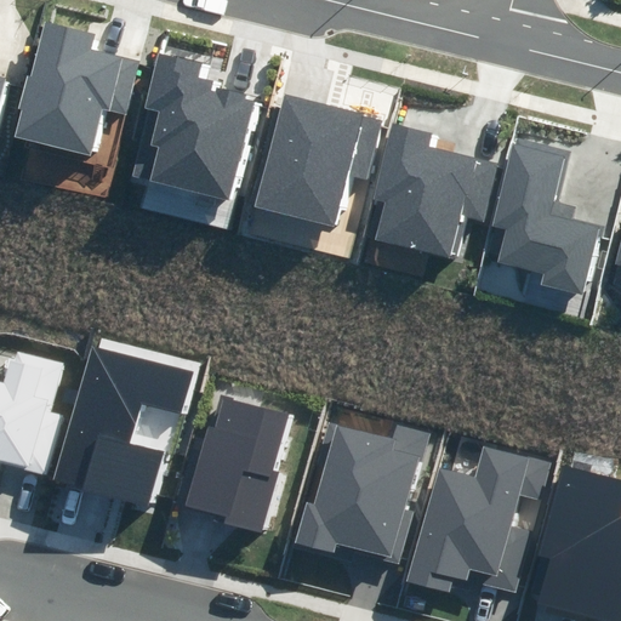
[(13,136),(89,155),(101,108),(129,115),(142,63),(92,50),(96,34),(43,22),(13,136)]
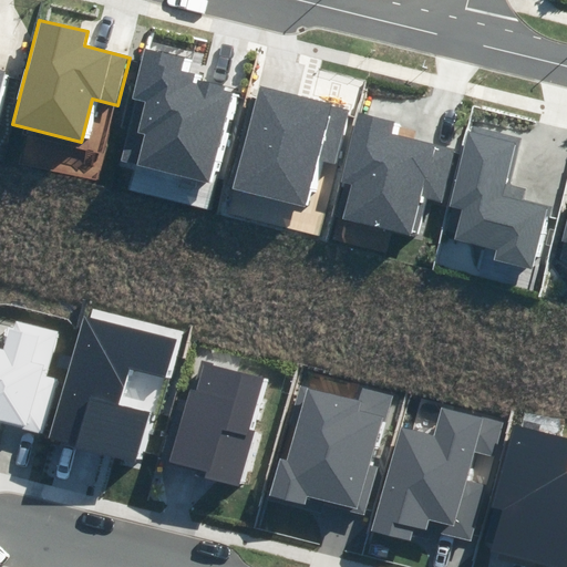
[(120,160),(209,183),(233,93),(223,91),(224,85),(200,80),(199,84),(194,83),(196,73),(179,70),(183,58),(148,49),(120,160)]
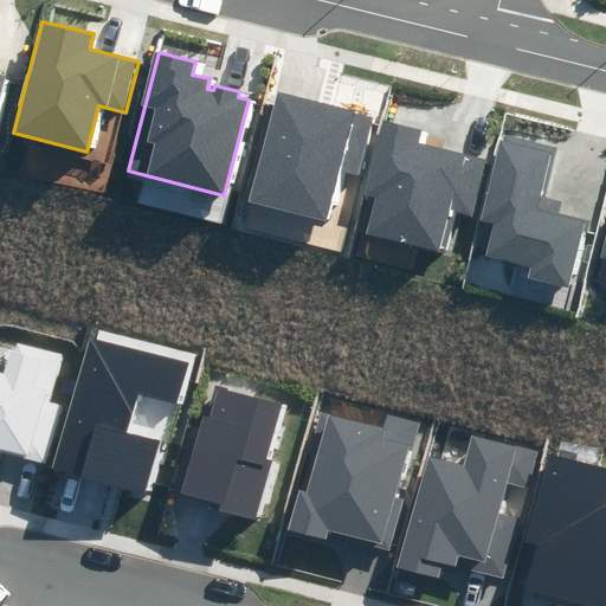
[(249,200),(328,220),(341,169),(360,174),(374,116),(277,91),(249,200)]
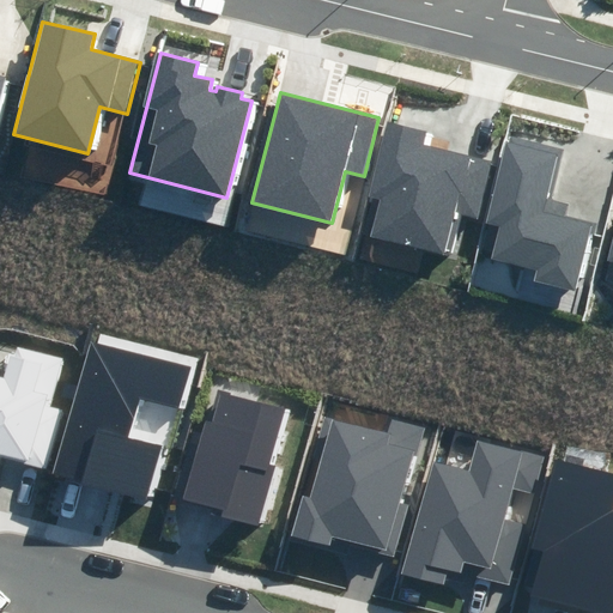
[(369,236),(445,253),(455,213),(478,219),(492,162),(422,145),(425,131),(387,121),(369,196),(378,199),(369,236)]
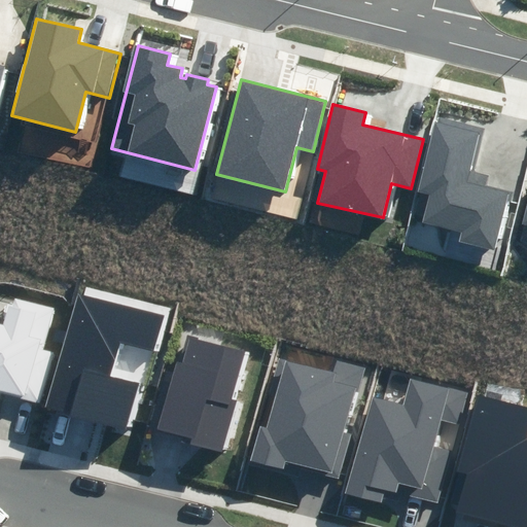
[(459,240),(495,249),(510,190),(486,184),(489,175),(473,172),(485,128),(437,116),(419,191),(428,195),(422,222),(460,232),(459,240)]
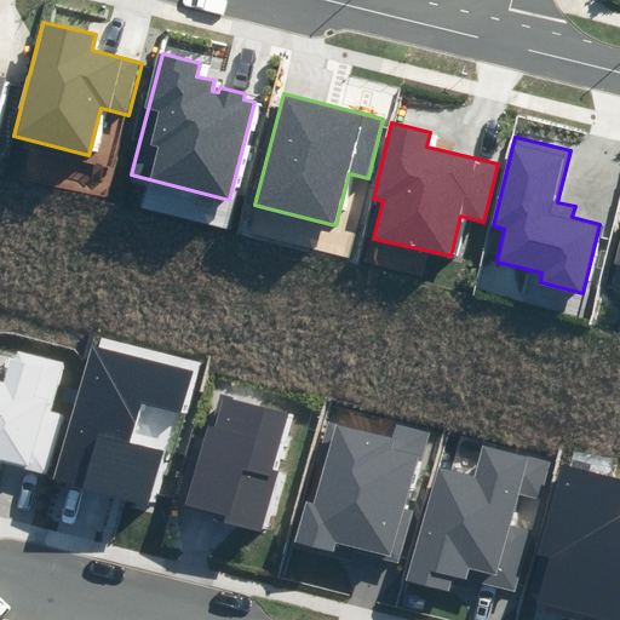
[(52,478),(148,506),(164,454),(130,445),(142,402),(182,414),(194,373),(91,344),(52,478)]
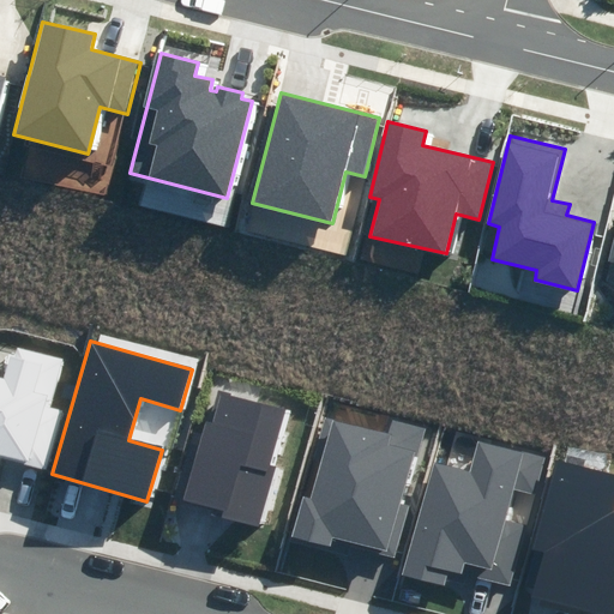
[(0,458),(0,457),(44,469),(60,411),(50,409),(64,360),(13,345),(4,378),(0,377),(0,458)]
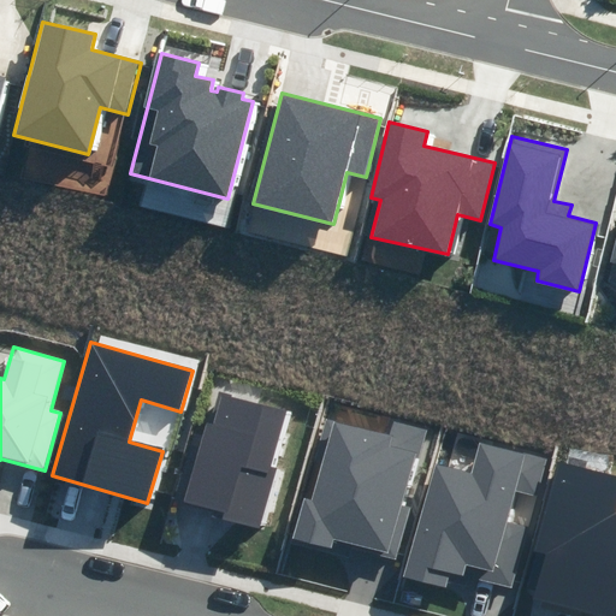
[(221,519),(260,529),(278,471),(270,468),(286,409),(221,390),(212,425),(206,424),(183,501),(223,513),(221,519)]
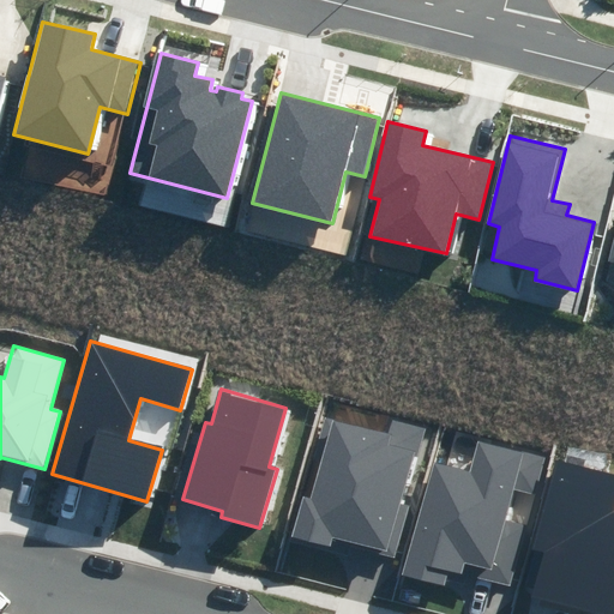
[(290,536),(329,547),(330,542),(393,560),(409,506),(398,504),(413,456),(419,458),(427,428),(391,417),(386,434),(324,416),(290,536)]
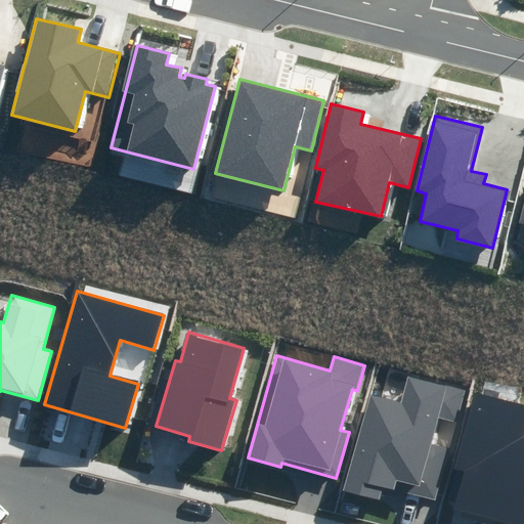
[(345,491),(380,500),(383,489),(433,501),(447,448),(431,444),(438,418),(460,424),(469,391),(409,376),(401,404),(369,395),(345,491)]
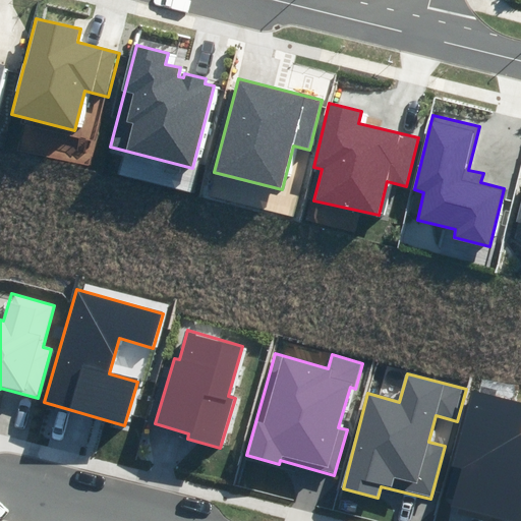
[(462,470),(452,506),(509,520),(520,520),(520,402),(473,390),(452,467),(462,470)]
